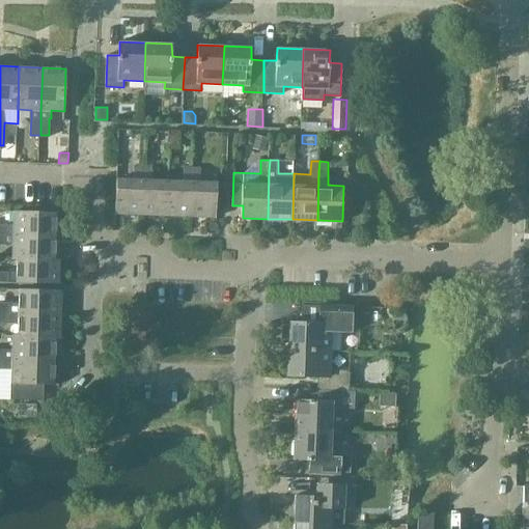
[(141,215),(142,167),(134,167),(134,179),(116,179),(115,214),(141,215)]
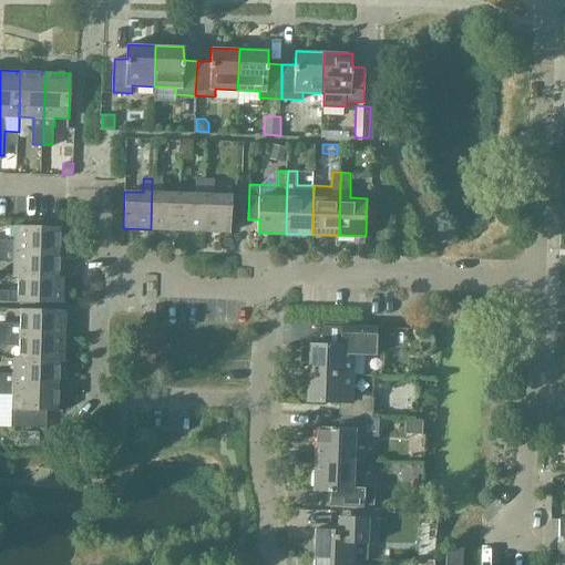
[(177,230),(177,193),(162,193),(162,178),(152,178),(151,229),(177,230)]
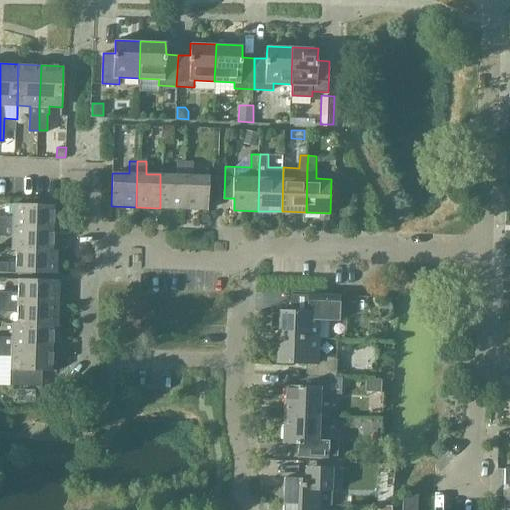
[(184,209),(185,162),(176,162),(176,175),(160,174),(160,208),(184,209)]
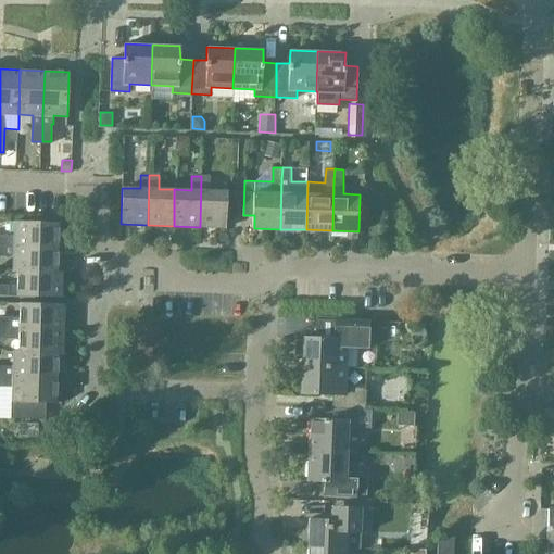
[(210,176),(201,176),(200,227),(226,227),(227,191),(209,190),(210,176)]
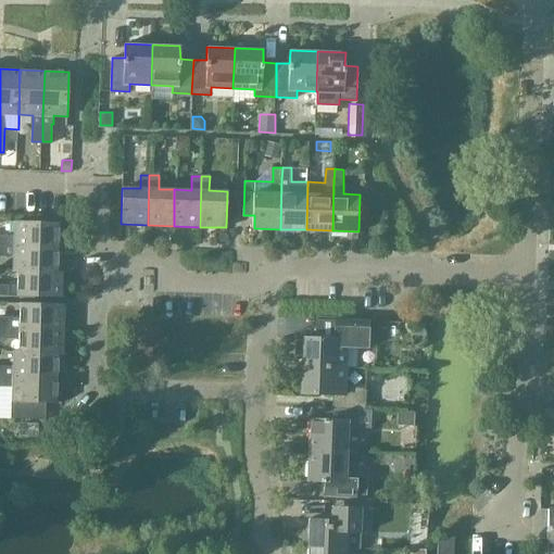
[(0,244),(59,247),(59,223),(15,222),(14,236),(0,235),(0,244)]
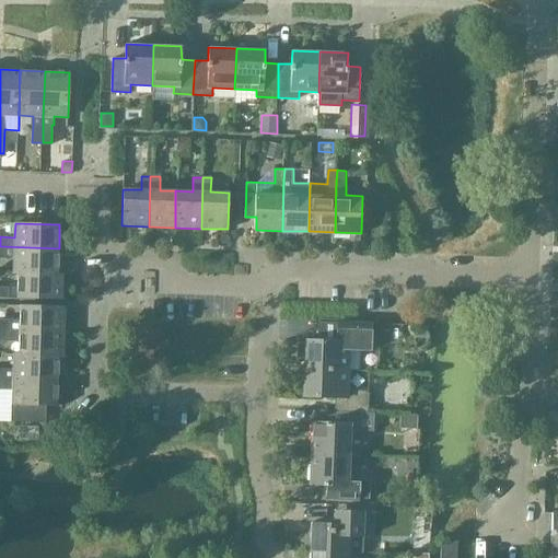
[(58,271),(59,248),(0,246),(0,256),(14,257),(13,271),(20,271),(58,271)]
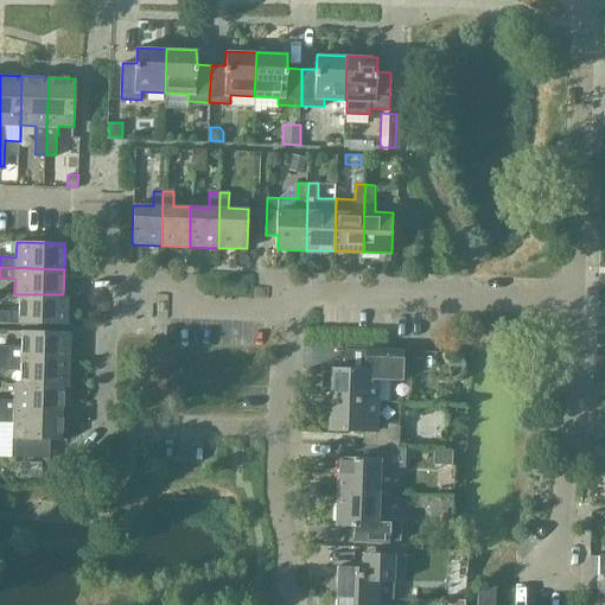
[(63,294),(21,294),(21,312),(0,310),(0,320),(69,324),(70,295),(63,294)]
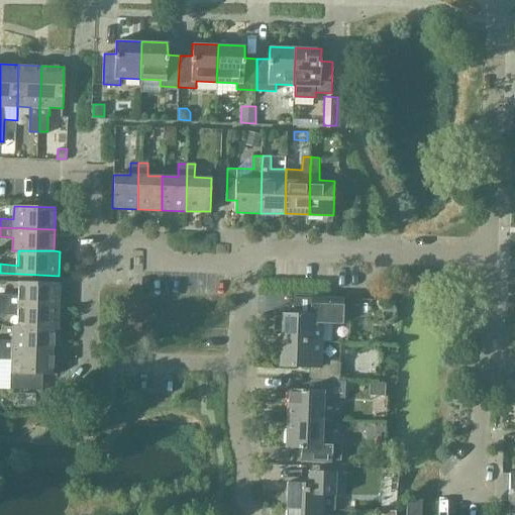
[(0,295),(0,303),(61,306),(62,284),(22,282),(21,296),(0,295)]
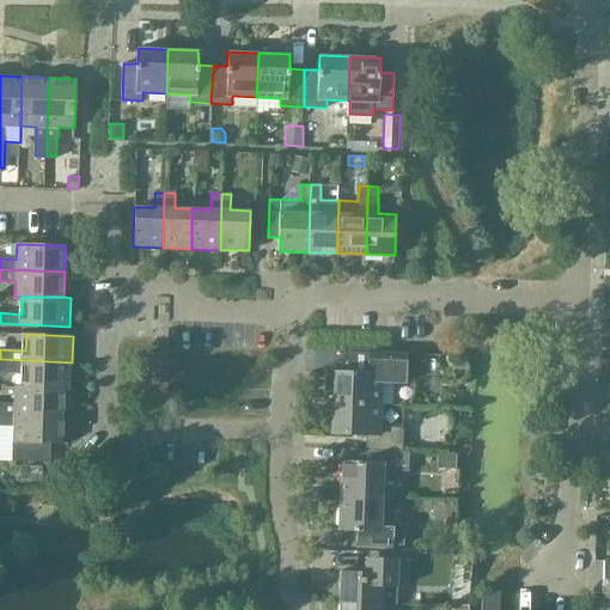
[(334,400),(380,402),(395,402),(395,382),(404,382),(406,359),(368,358),(368,371),(335,370),(335,372),(327,372),(327,389),(334,389),(334,400)]
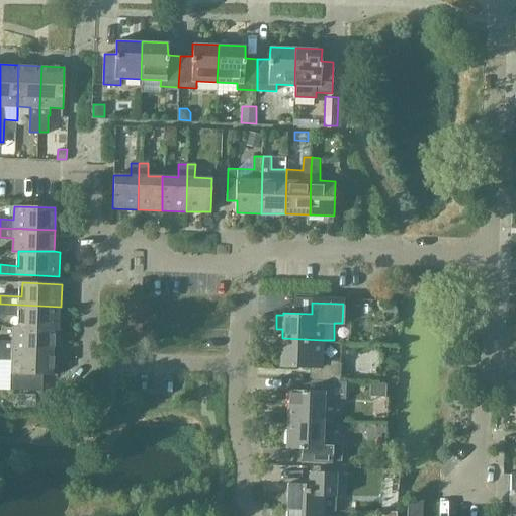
[(20,315),(20,328),(55,330),(60,330),(61,307),(0,304),(0,314),(12,315),(20,315)]
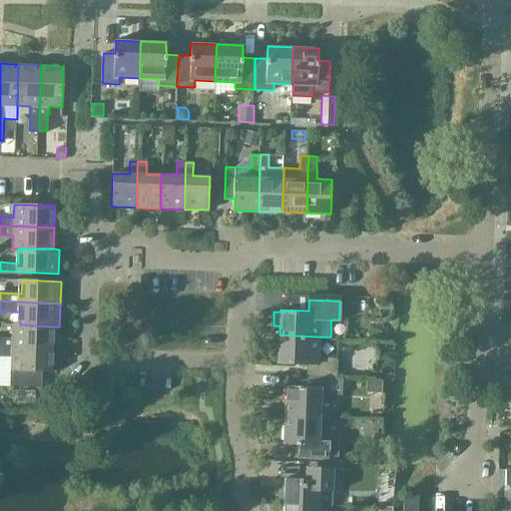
[(0,346),(53,349),(54,327),(20,325),(14,325),(14,338),(0,337),(0,346)]
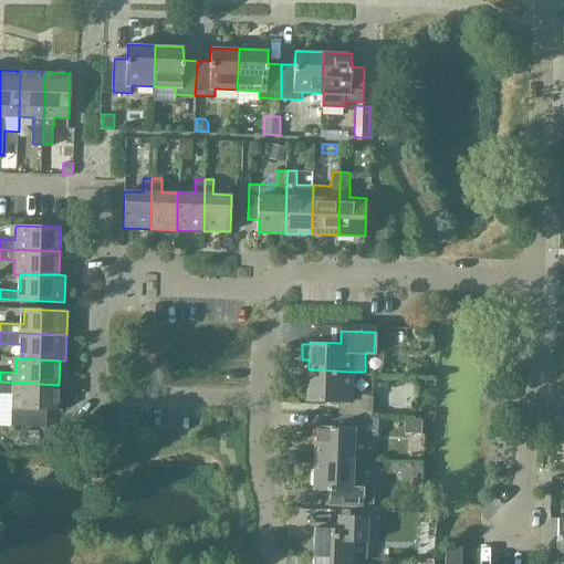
[(351,393),(352,372),(309,369),(307,398),(340,399),(340,413),(367,413),(367,415),(372,415),(373,394),(351,393)]
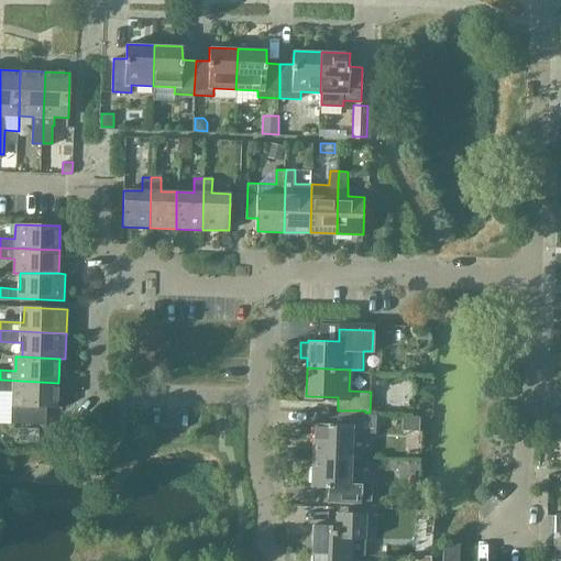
[(58,407),(58,383),(0,380),(0,421),(46,424),(46,406),(58,407)]
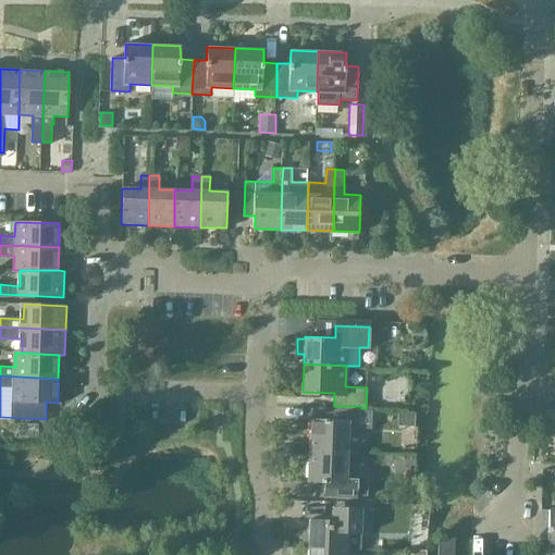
[(373,409),(366,408),(361,408),(361,406),(334,406),(329,406),(328,420),(313,420),(312,449),(346,452),(347,427),(373,428),(373,409)]
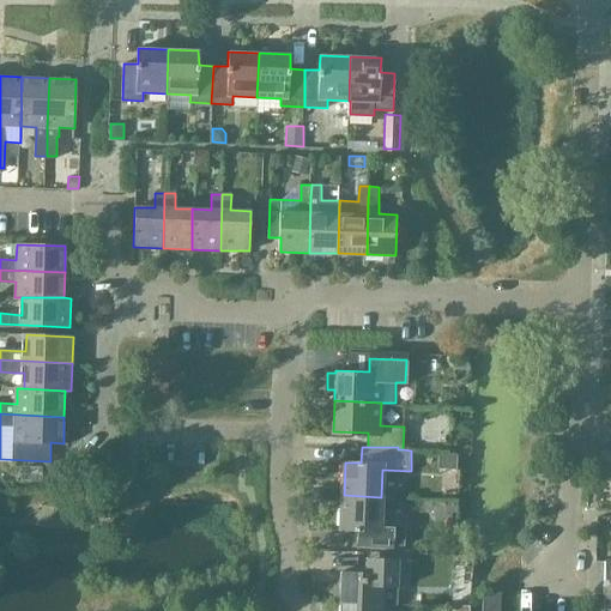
[(380,521),(381,497),(344,495),(343,528),(358,528),(358,543),(394,544),(405,545),(406,524),(394,522),(380,521)]
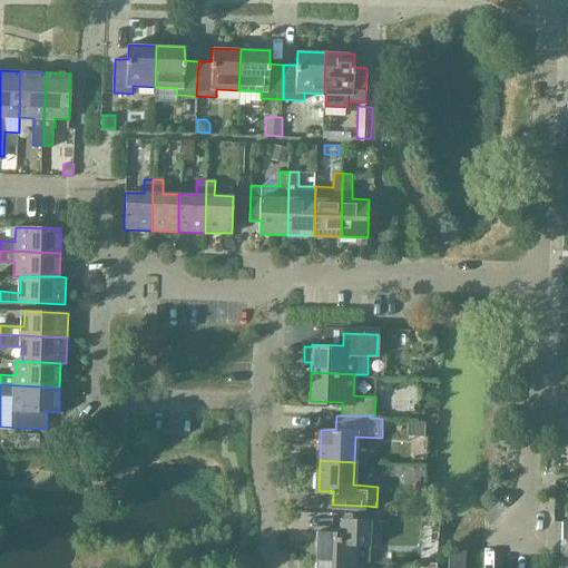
[(317,528),(316,558),(358,559),(359,545),(376,546),(378,519),(351,518),(350,530),(317,528)]
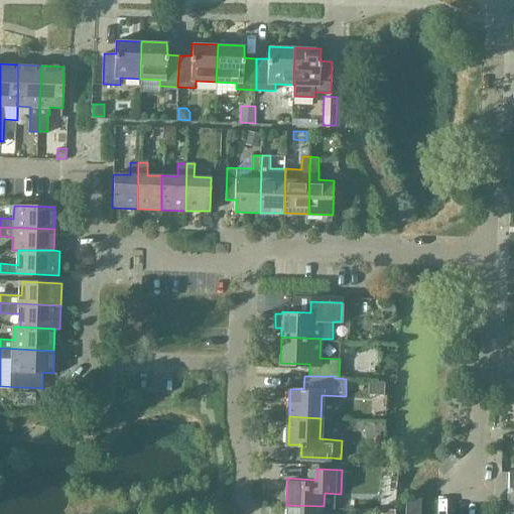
[(421,513),(422,498),(406,497),(405,513),(421,513)]
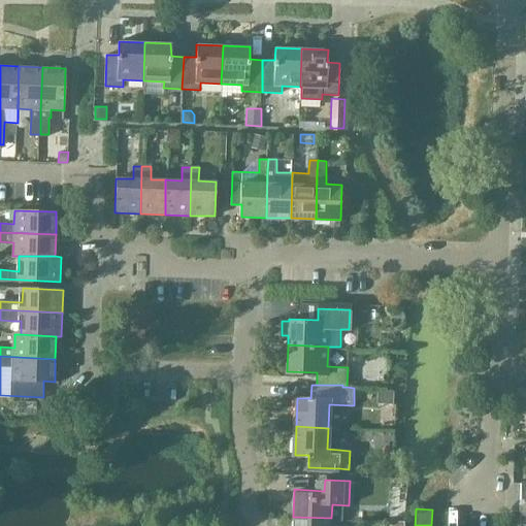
[(331,525),(331,518),(293,517),(292,525),(331,525)]
